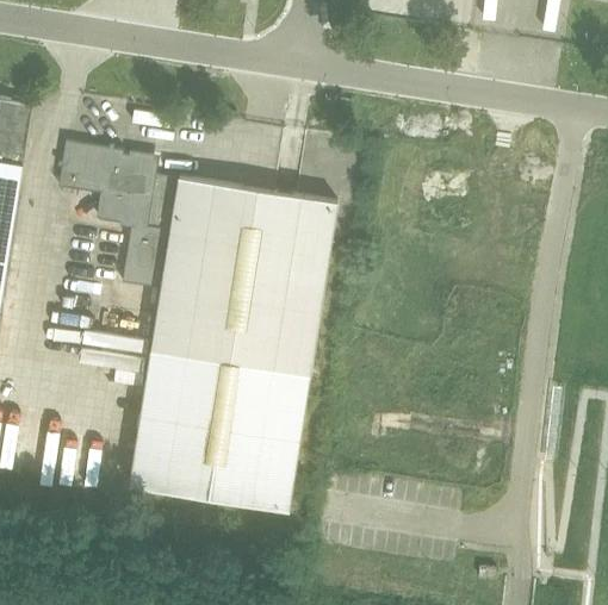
[(0,162),(22,166),(32,105),(8,101),(7,110),(0,107),(0,162)]
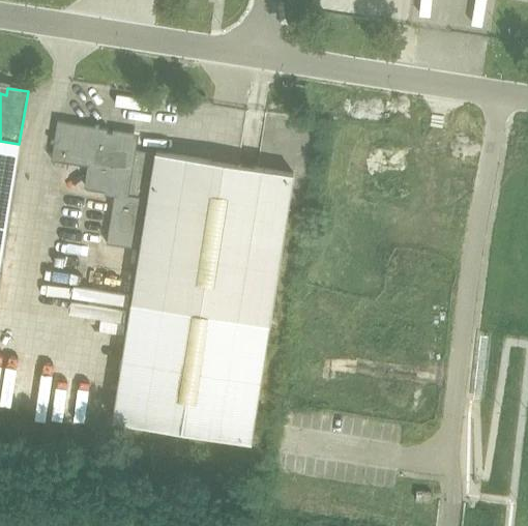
[(107,138),(107,136),(107,135),(55,127),(50,167),(89,173),(85,196),(113,199),(107,245),(136,250),(143,204),(148,204),(154,158),(121,154),(123,140),(107,138)]
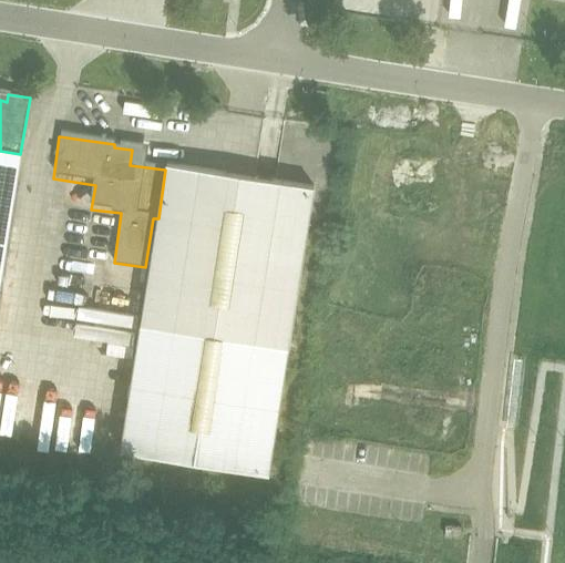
[(0,280),(20,154),(0,151),(0,280)]
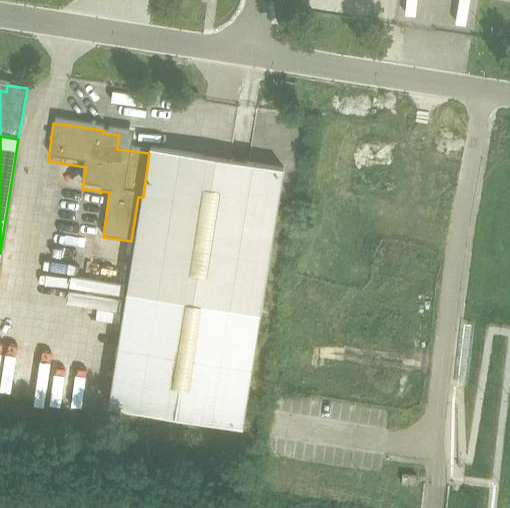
[(282,171),(149,152),(149,153),(143,197),(107,411),(239,434),(259,316),(282,171)]
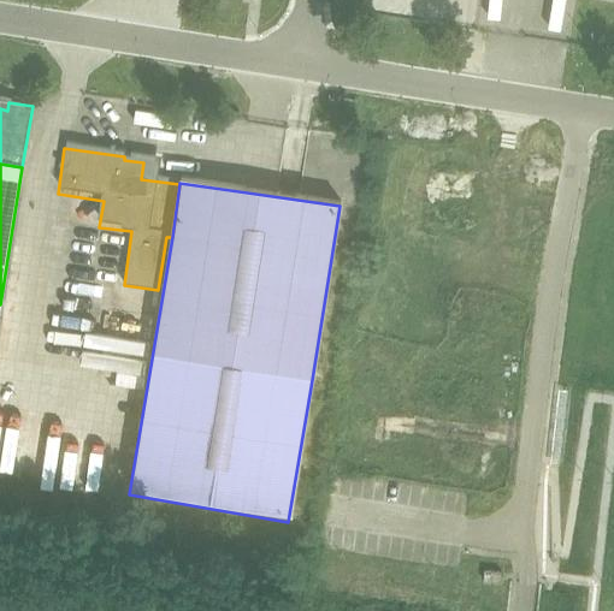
[(482,586),(497,587),(499,575),(483,574),(482,586)]
